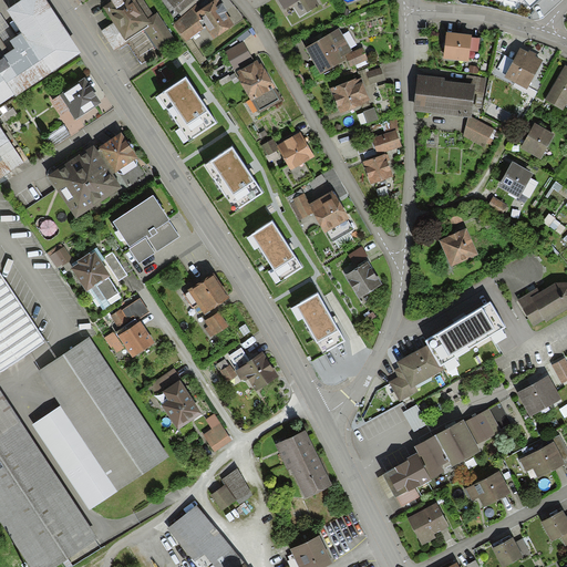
[(45,0),(21,0),(7,10),(21,33),(16,37),(10,40),(16,48),(9,52),(4,55),(6,58),(0,61),(0,178),(26,163),(0,125),(0,104),(14,95),(16,98),(82,53),(45,0)]
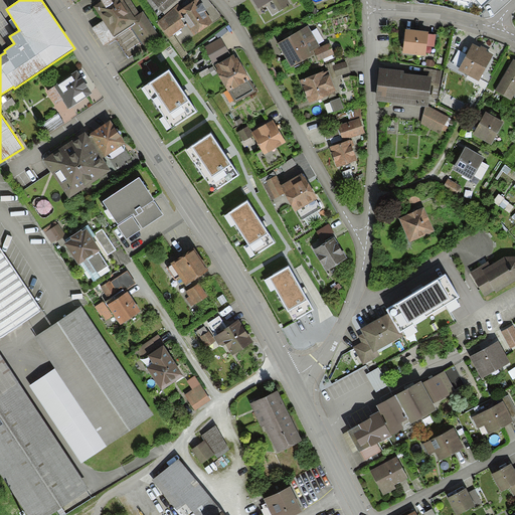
[(101,0),(102,2),(94,6),(114,37),(130,27),(146,50),(161,39),(143,12),(140,14),(130,0),(101,0)]
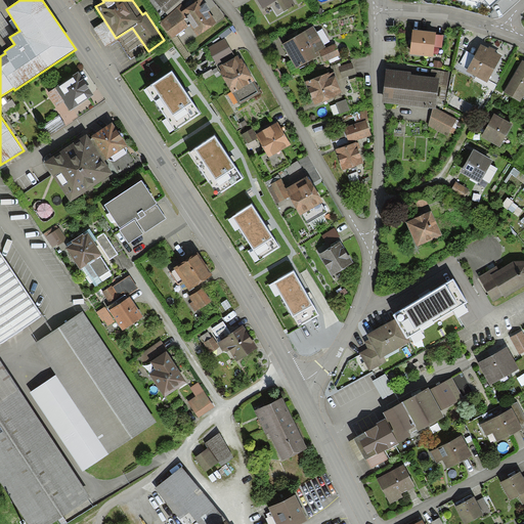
[(155,0),(166,12),(180,0),(155,0)]
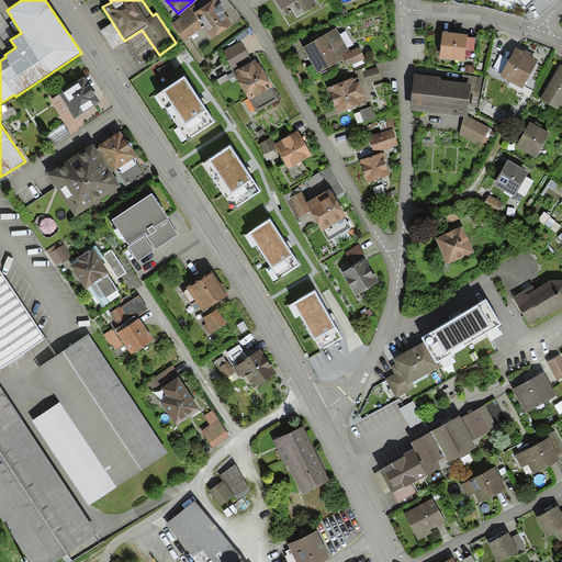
[(233,25),(214,0),(201,0),(189,9),(203,29),(212,40),(233,25)]
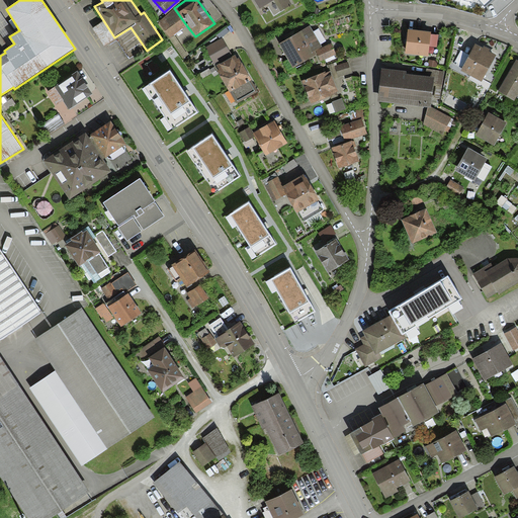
[(254,0),(260,9),(267,4),(274,0),(281,11),(292,4),(289,0),(254,0)]
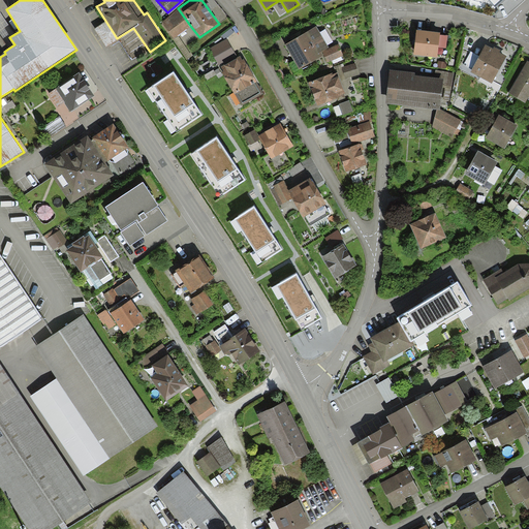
[(273,4),(280,16),(287,11),(280,0),(273,4)]
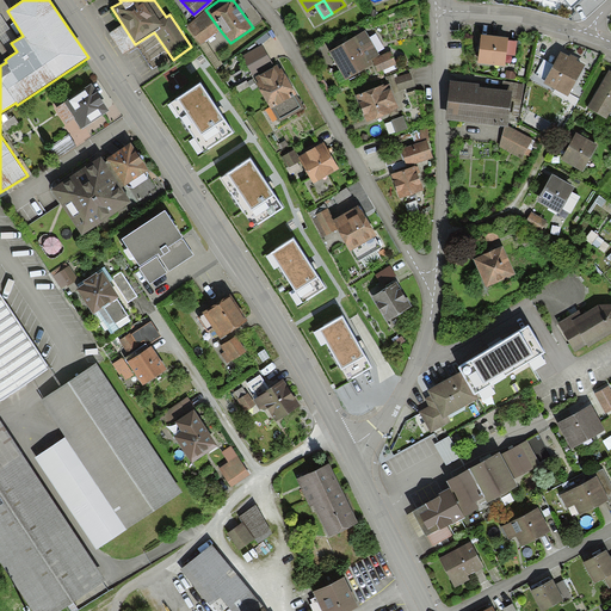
[(205,10),(187,26),(202,45),(221,31),(205,10)]
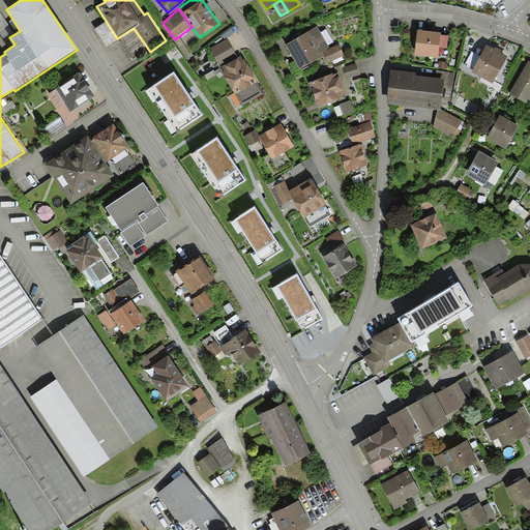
[(15,34),(0,12),(0,35),(8,49),(15,45),(9,37),(15,34)]
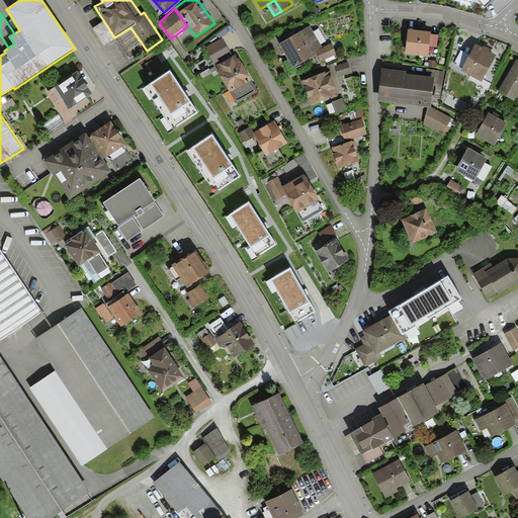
[(310,25),(279,45),(293,68),(317,54),(316,51),(323,47),(310,25)]
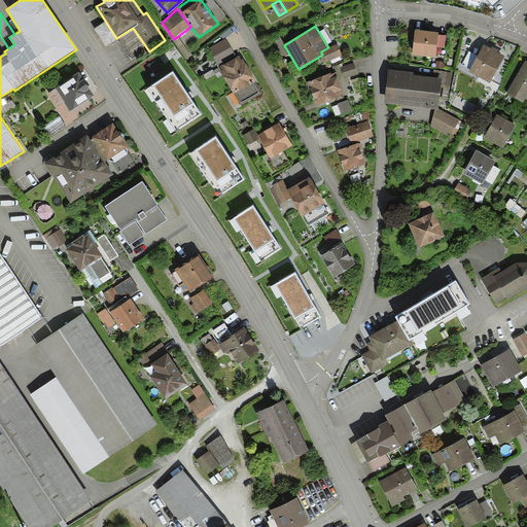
[(438,33),(415,30),(413,55),(435,58),(437,47),(438,35),(438,33)]
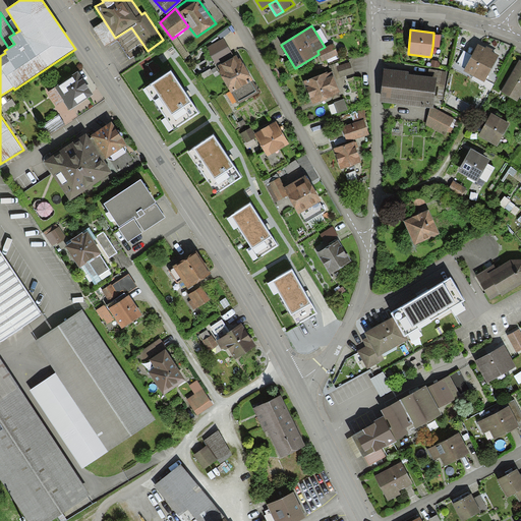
[(4,51),(8,48),(0,35),(0,56),(5,53),(4,51)]
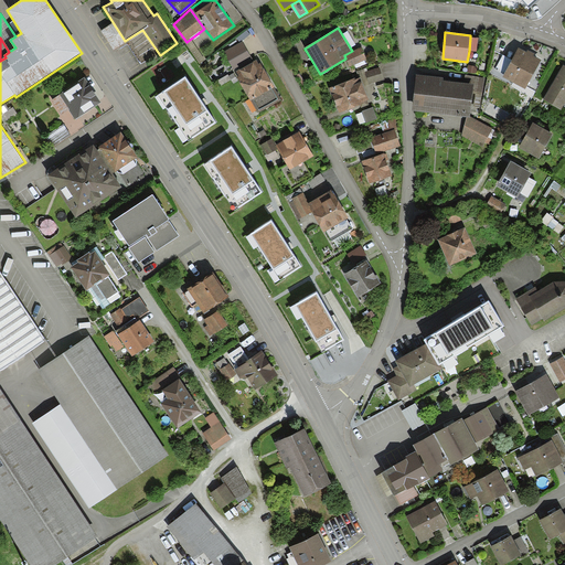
[(478,38),(470,38),(469,51),(477,51),(478,38)]
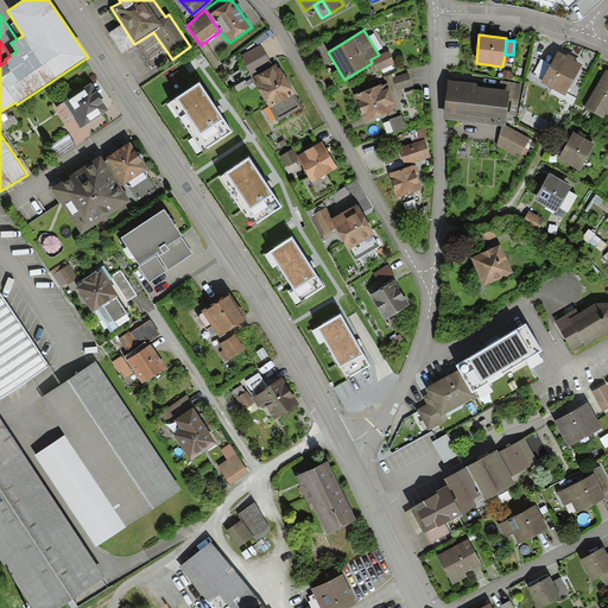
[(272,64),(261,45),(241,56),(252,75),(272,64)]
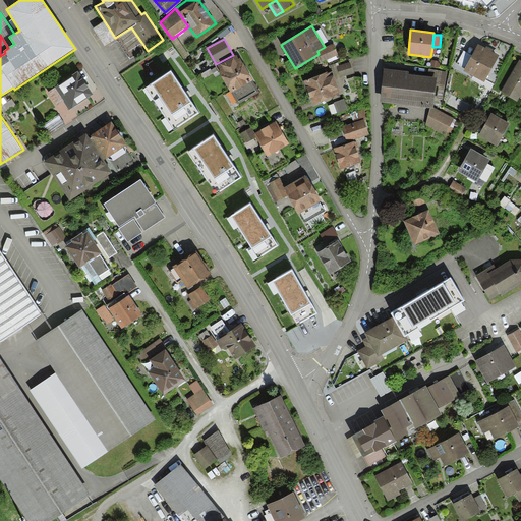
[(338,56),(333,44),(325,47),(317,51),(319,54),(323,62),(338,56)]
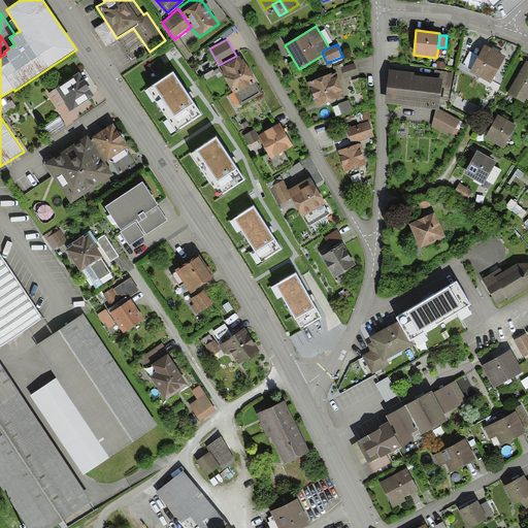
[(492,48),(485,44),(479,56),(471,69),(470,72),(491,84),(505,56),(499,53),(492,48)]
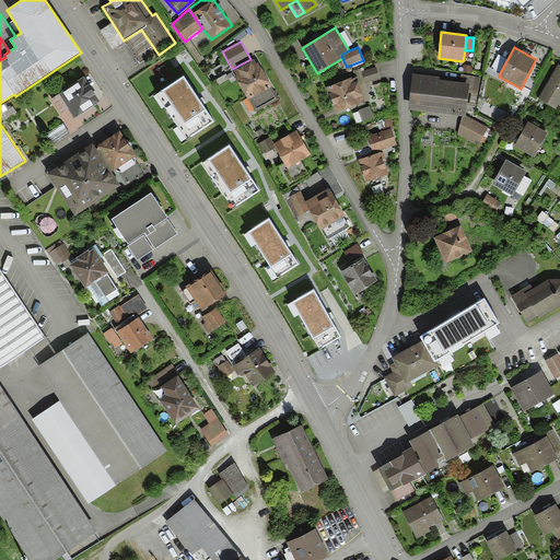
[(500,73),(508,59),(499,55),(490,69),(500,73)]
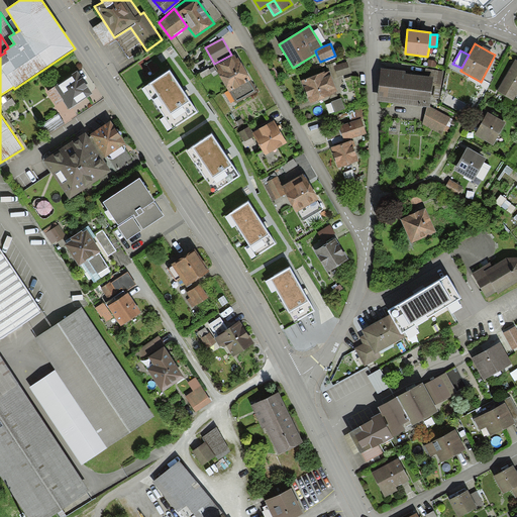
[(218,69),(216,70),(236,104),(257,92),(238,59),(237,59),(235,55),(216,65),(218,69)]
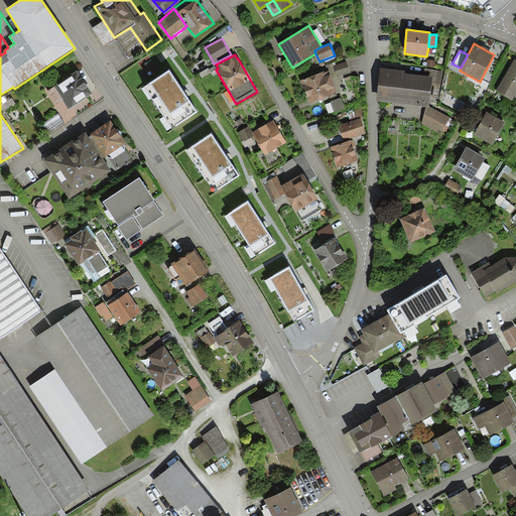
[(515,59),(514,59),(496,91),(512,100),(515,94),(515,59)]
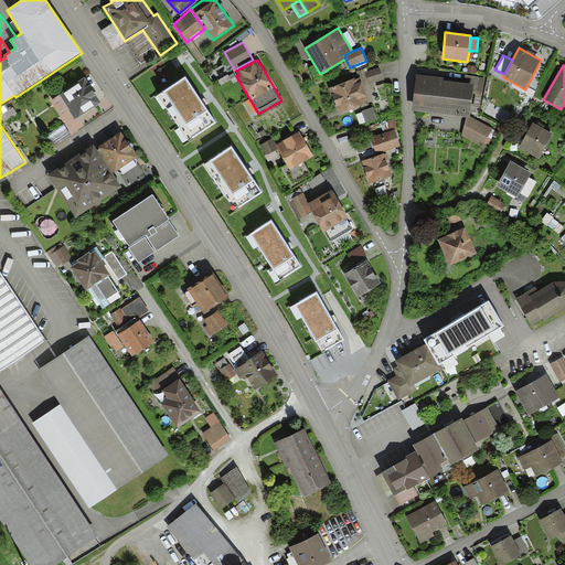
[(366,67),(356,71),(360,77),(363,86),(369,84),(365,72),(368,71),(366,67)]
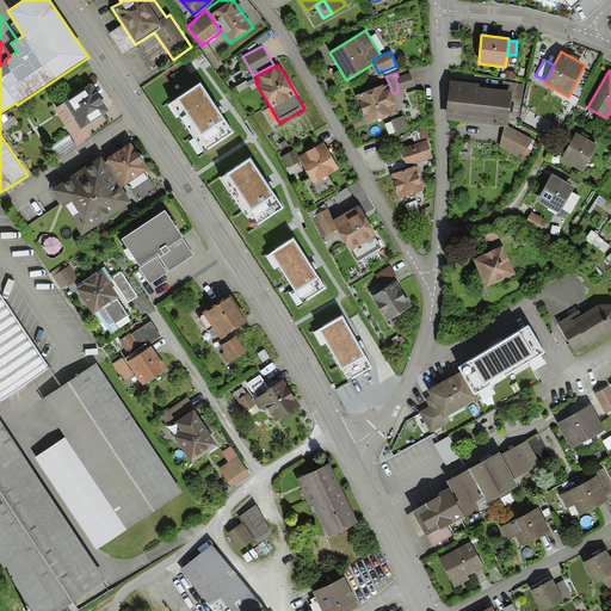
[(397,76),(395,78),(399,91),(415,86),(412,73),(397,76)]
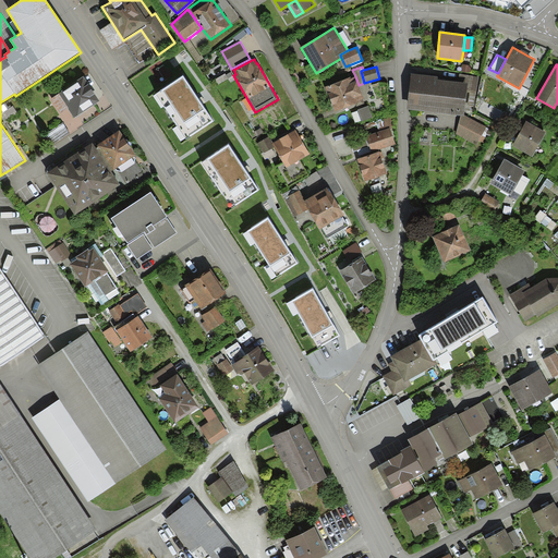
[(438,76),(411,73),(407,110),(461,116),(464,116),(464,114),(466,91),(468,83),(459,82),(437,80),(438,76)]
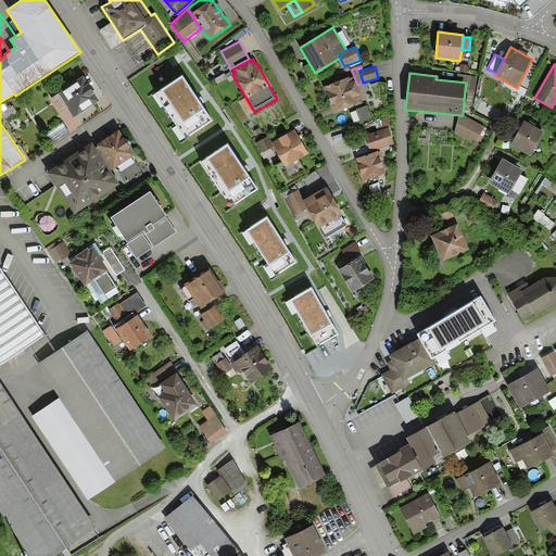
[(458,74),(457,81),(466,83),(465,90),(475,91),(478,77),(458,74)]
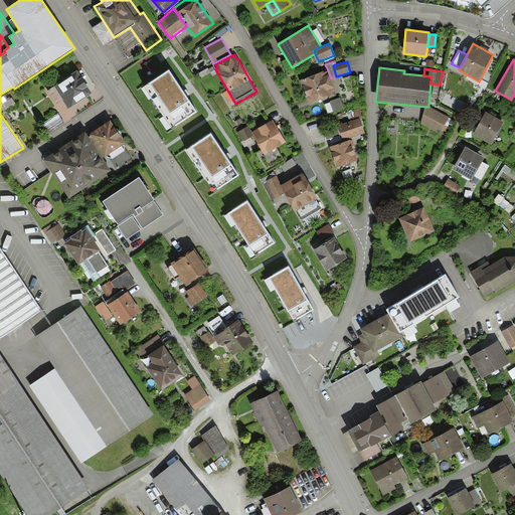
[(77,70),(54,86),(54,87),(63,100),(69,109),(92,94),(77,70)]
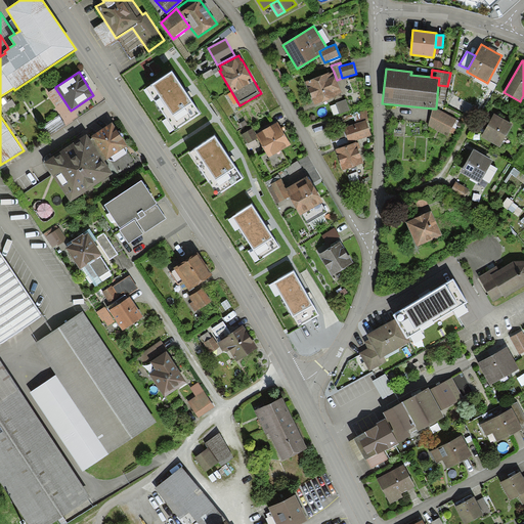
[(188,95),(172,72),(146,88),(175,131),(201,114),(188,95)]
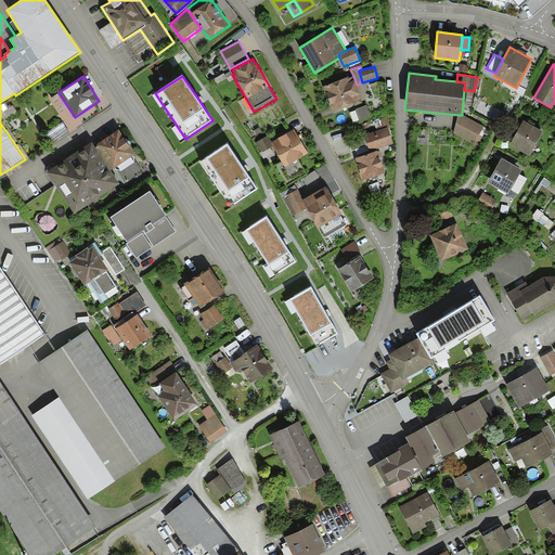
[(353,76),(323,87),(333,113),(355,105),(355,106),(363,103),(357,85),(353,76)]
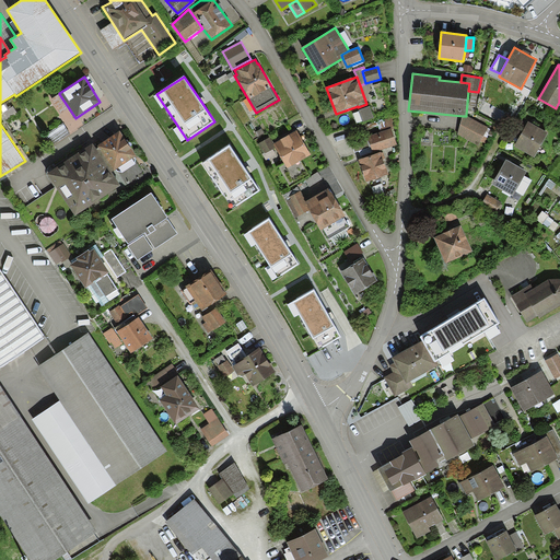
[(61,114),(69,108),(59,94),(51,98),(61,114)]
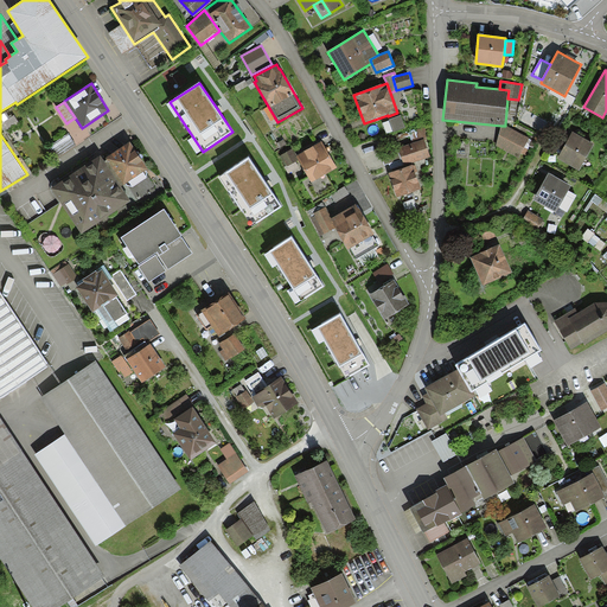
[(401,115),(389,119),(394,132),(406,127),(401,115)]
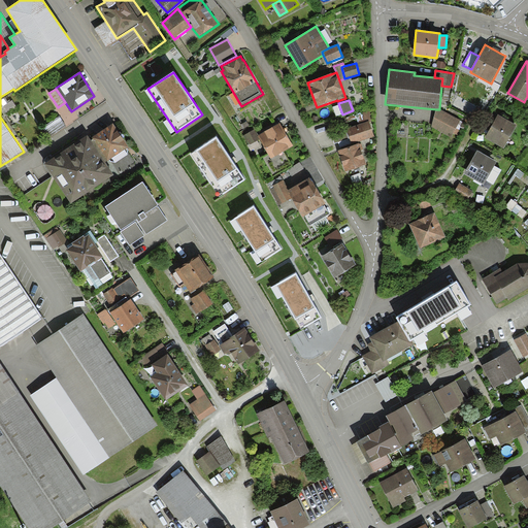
[(439,109),(436,109),(431,127),(452,137),(461,121),(439,108),(439,109)]
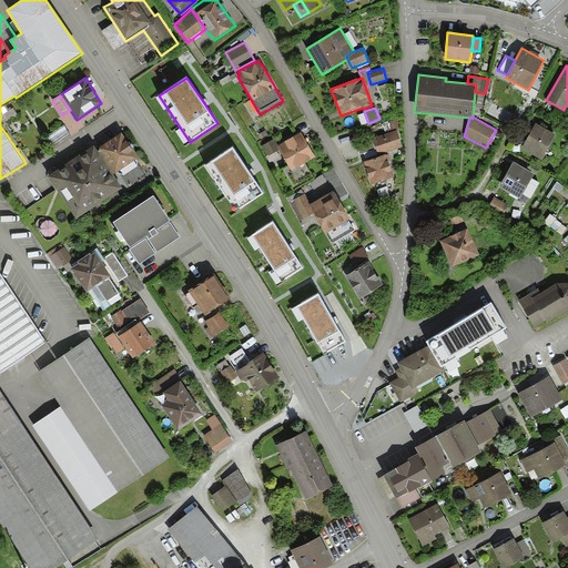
[(384,122),(385,132),(398,130),(397,120),(384,122)]
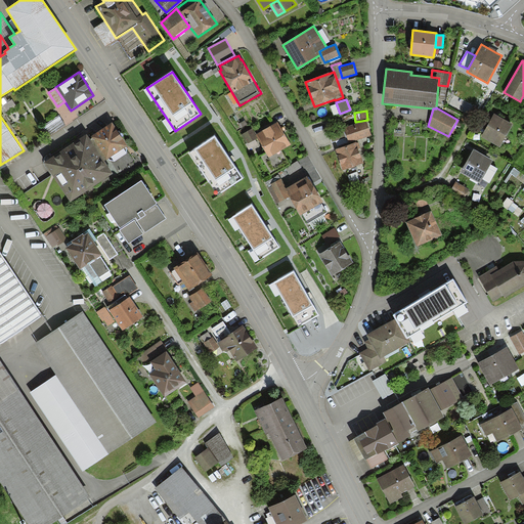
[(513,124),(494,114),(481,137),(500,147),(513,124)]
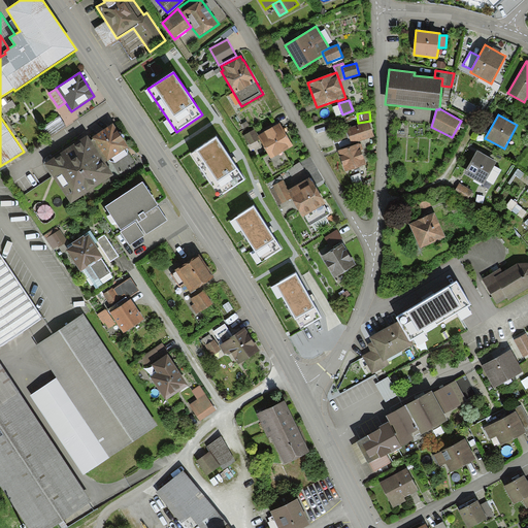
[(66,126),(60,117),(43,127),(50,136),(66,126)]
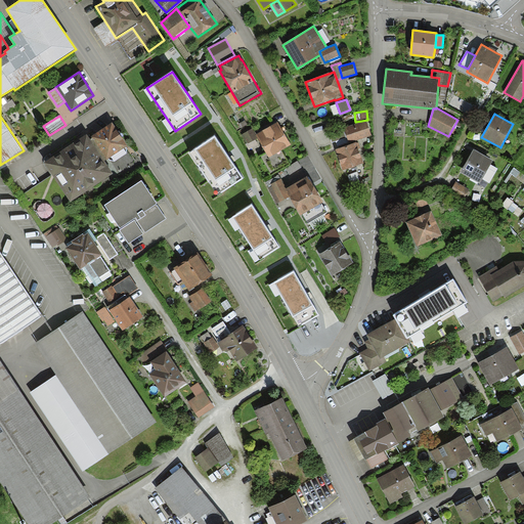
[(366,120),(344,128),(349,142),(372,135),(366,120)]
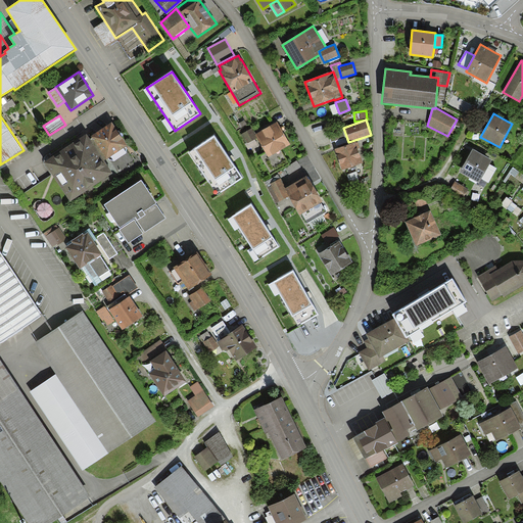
[(255,134),(254,135),(257,139),(268,157),(290,144),(277,122),(255,134)]
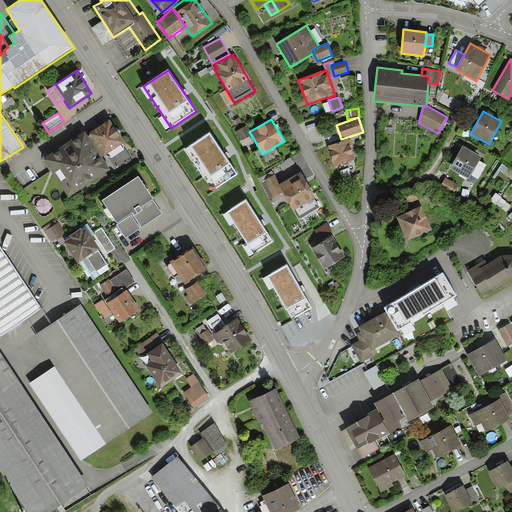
[(110,120),(89,133),(90,135),(104,156),(106,155),(123,144),(125,143),(110,120)]
